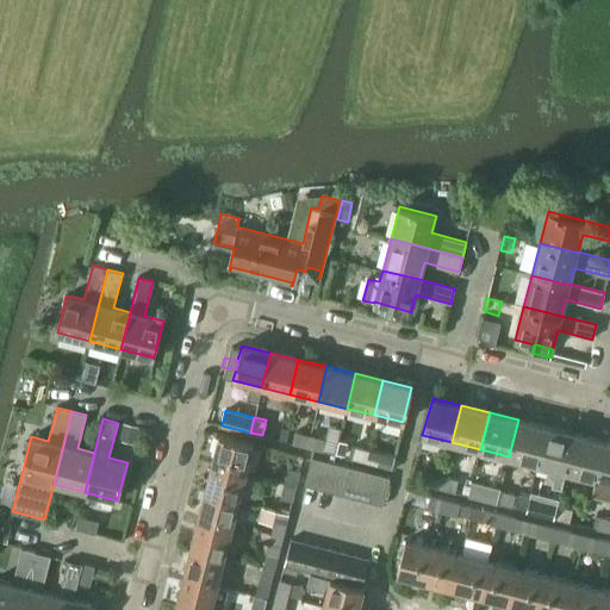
[(537,465),(547,427),(518,419),(509,456),(537,465)]
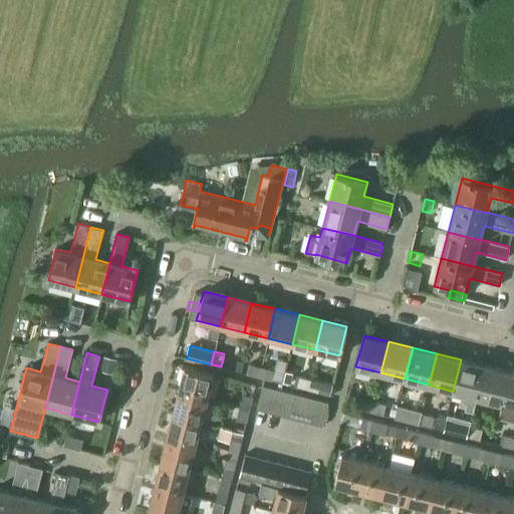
[(103,356),(100,371),(112,374),(116,359),(103,356)]
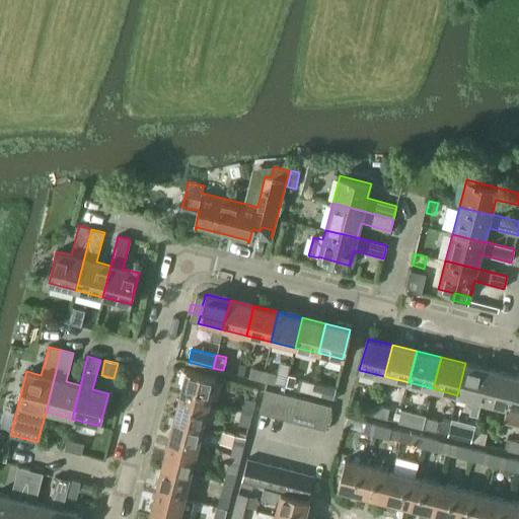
[(482,401),(490,369),(465,363),(457,395),(466,397),(465,401),(465,404),(467,406),(470,409),(468,414),(477,416),(482,401)]
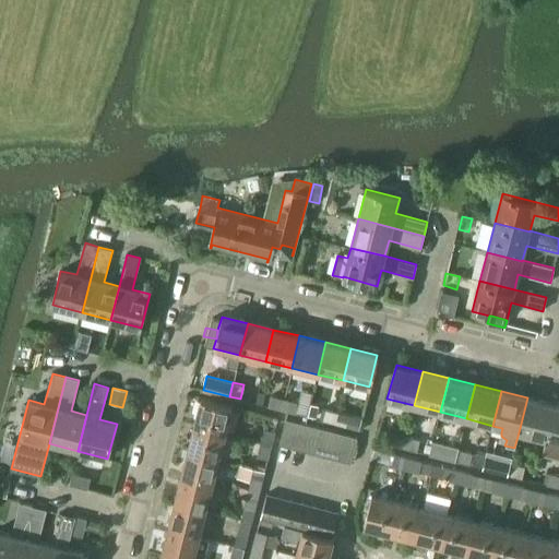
[(282,409),(285,399),(271,394),(268,406),(282,409)]
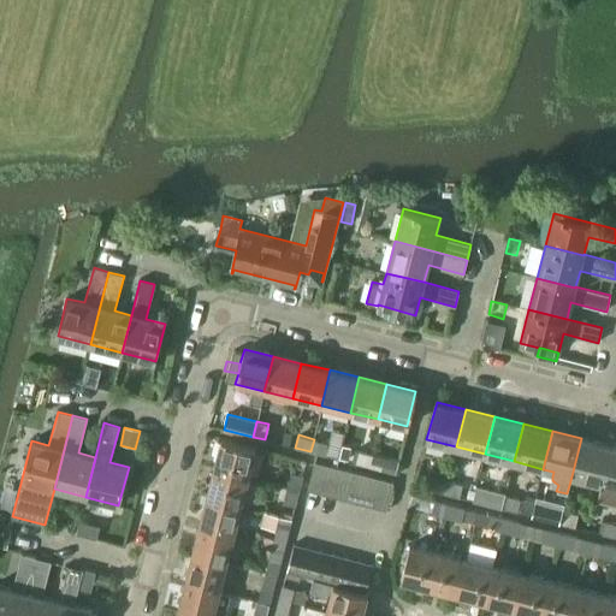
[(600,484),(610,445),(581,438),(572,477),(600,484)]
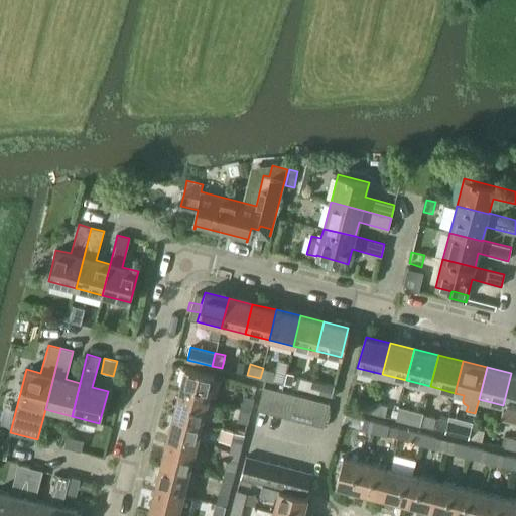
[(178,392),(209,400),(215,375),(185,368),(178,392)]
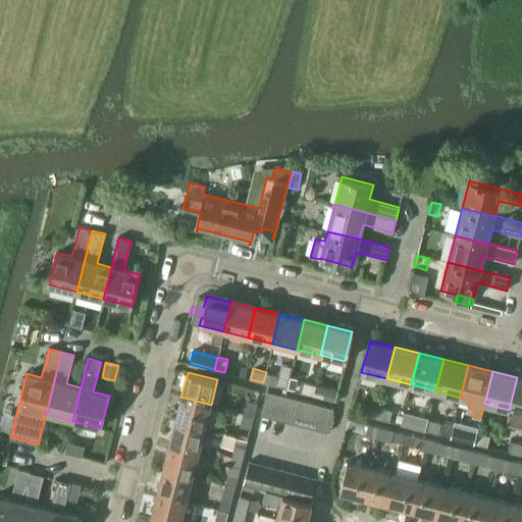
[(277,375),(266,372),(263,382),(274,385),(277,375)]
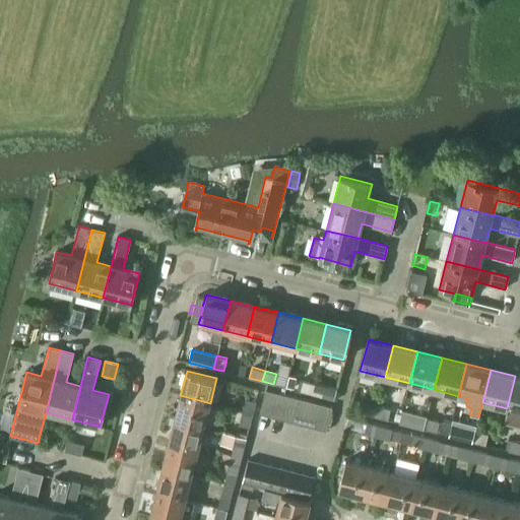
[(286,386),(294,388),(297,377),(288,376),(286,386)]
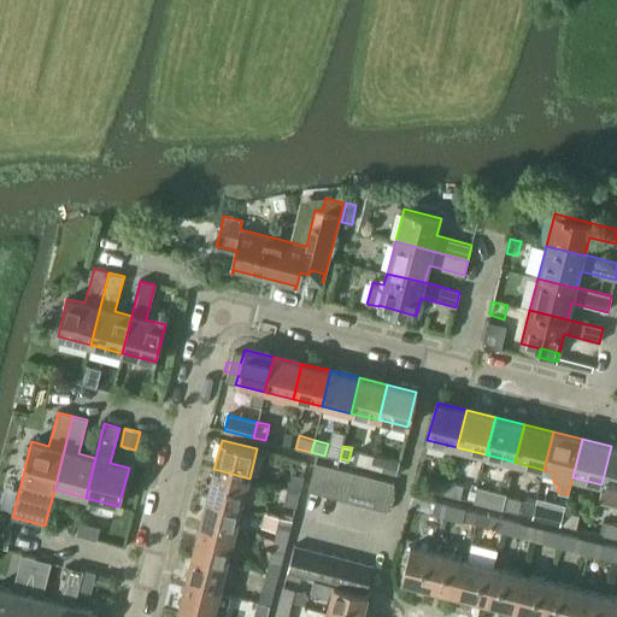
[(616,488),(616,447),(611,446),(601,485),(616,488)]
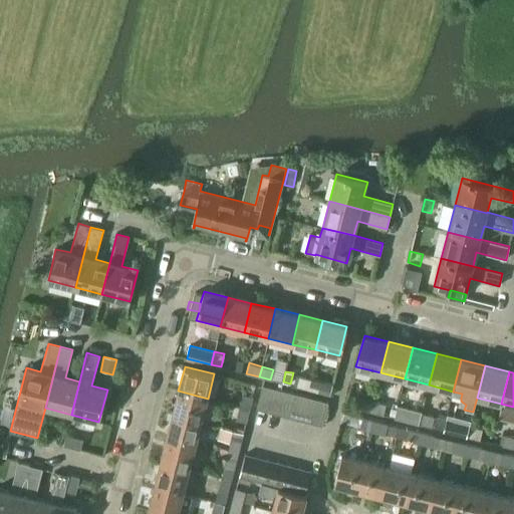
[(294,384),(306,388),(308,378),(296,375),(294,384)]
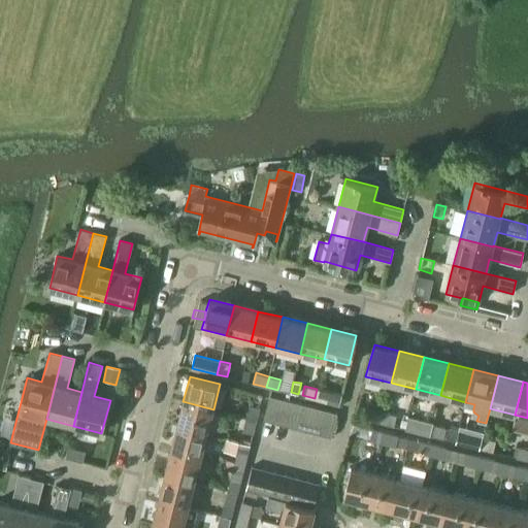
[(317,389),(315,398),(327,401),(329,392),(317,389)]
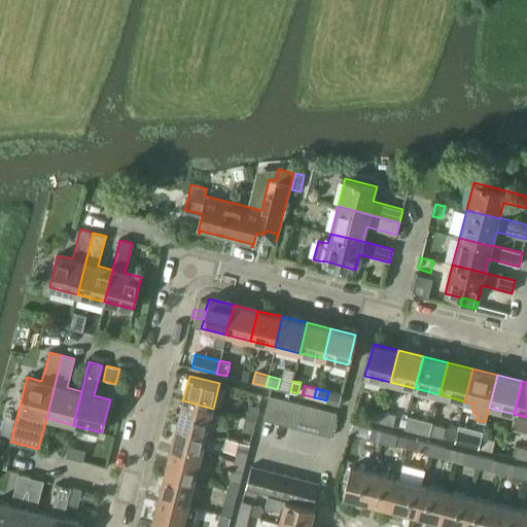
[(262,420),(274,423),(280,398),(269,395),(262,420)]
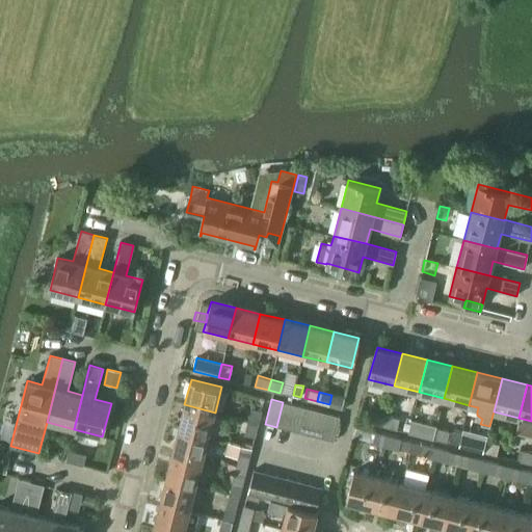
[(283,402),(276,427),(288,429),(294,405),(283,402)]
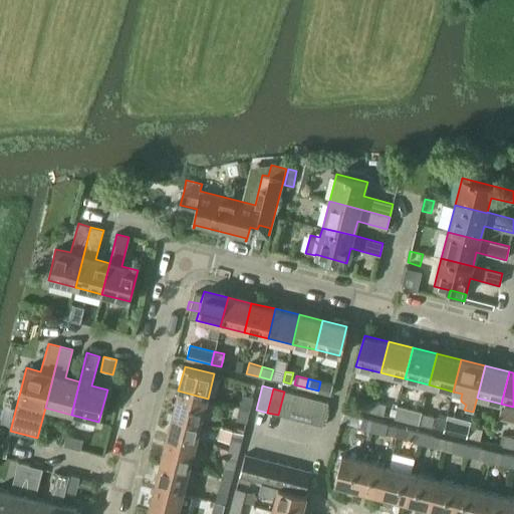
[(178,391),(172,415),(202,422),(208,399),(178,391)]
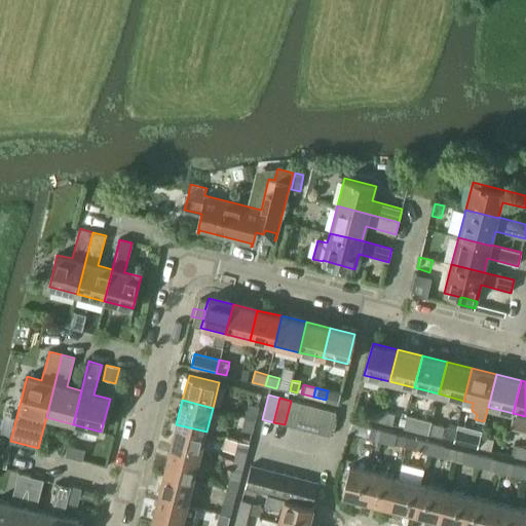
[(291,401),(285,424),(296,427),(302,403),(291,401)]
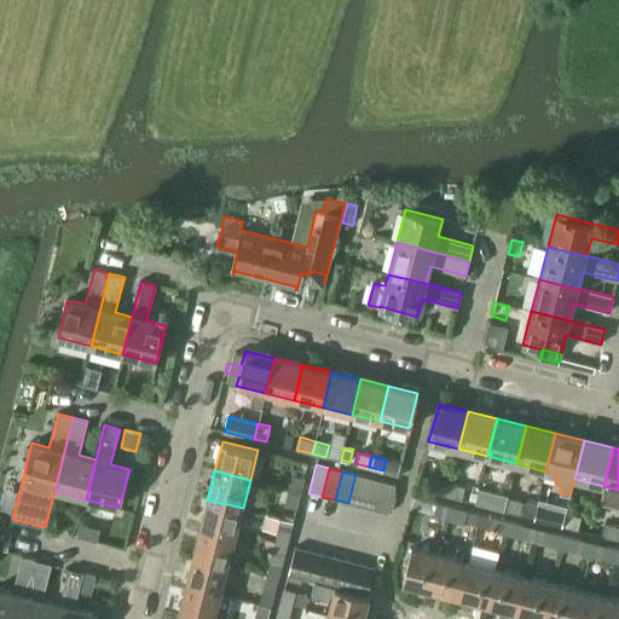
[(289,490),(300,492),(304,476),(293,474),(289,490)]
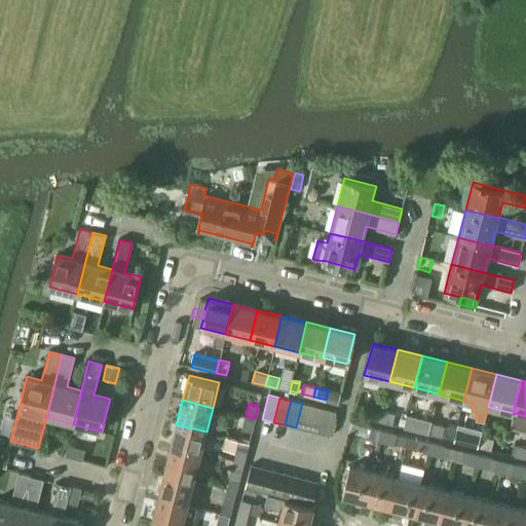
[(302,403),(296,427),(307,430),(313,406),(302,403)]
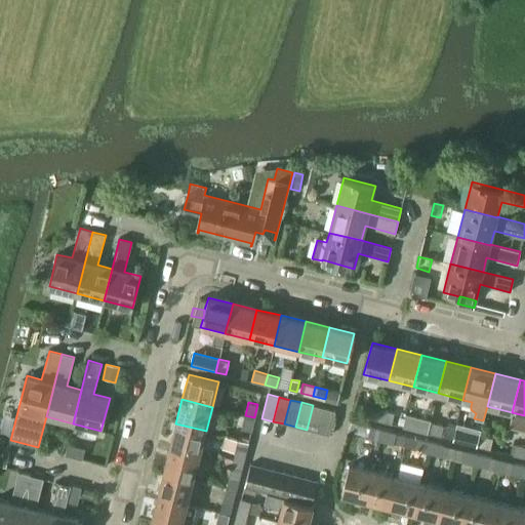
[(318,433),(324,408),(313,405),(307,430),(318,433)]
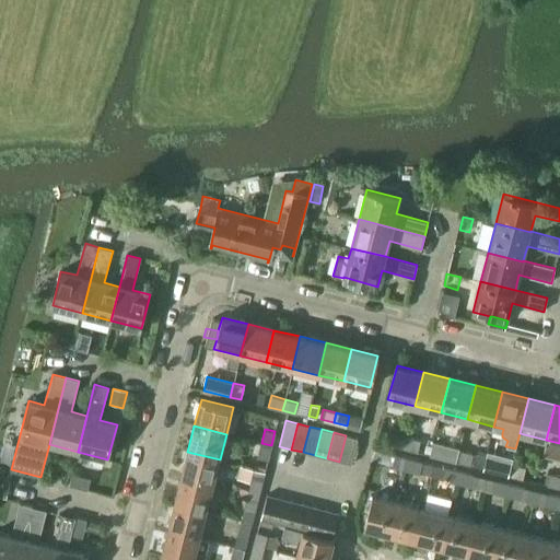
[(391,444),(404,448),(406,438),(393,434),(391,444)]
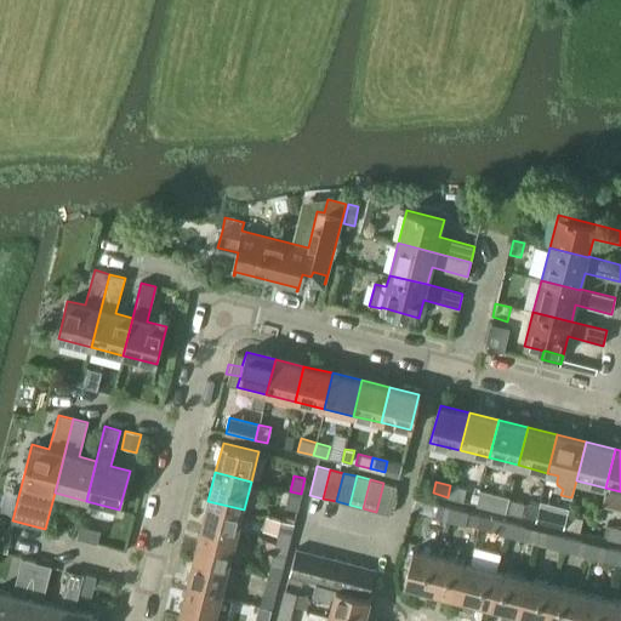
[(383,483),(376,512),(388,516),(397,486),(383,483)]
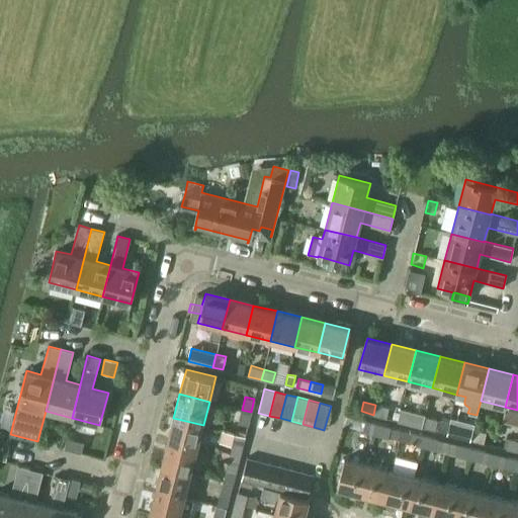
[(375,405),(373,415),(385,418),(389,408),(375,405)]
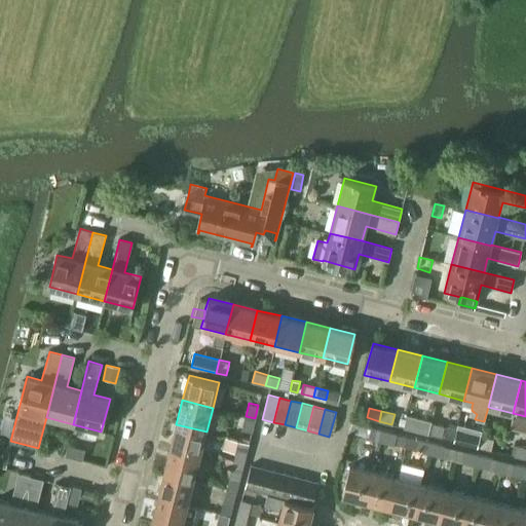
[(428,434),(431,422),(431,421),(407,415),(406,419),(404,427),(428,434)]
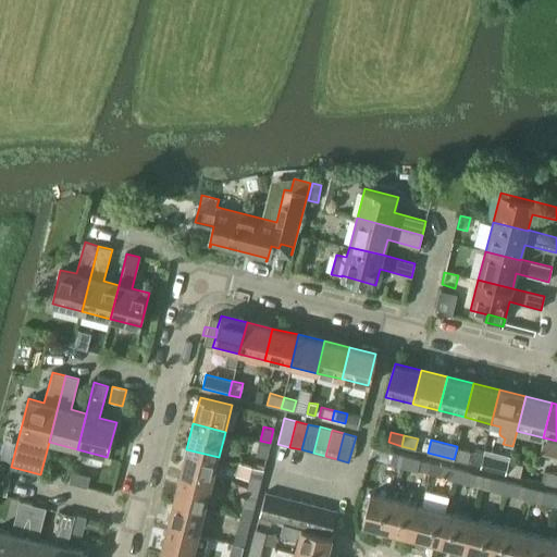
[(267,456),(270,443),(260,441),(256,454),(267,456)]
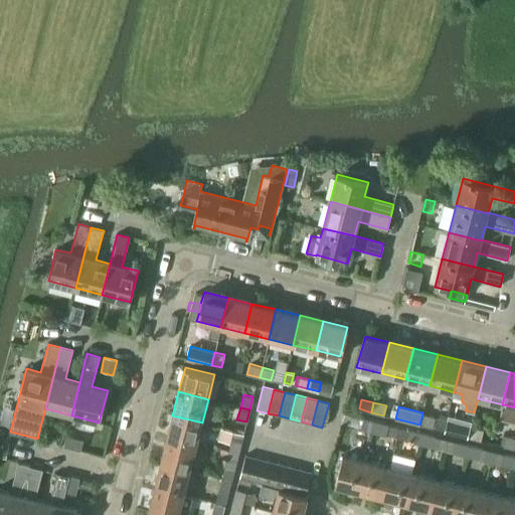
[(435,417),(422,413),(419,424),(433,427),(435,417)]
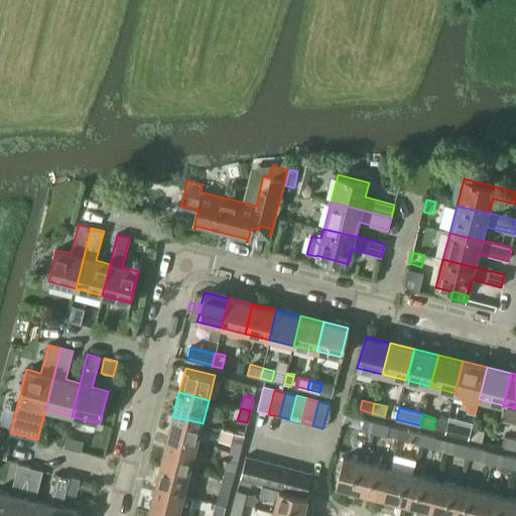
[(166,440),(197,447),(203,423),(172,416),(166,440)]
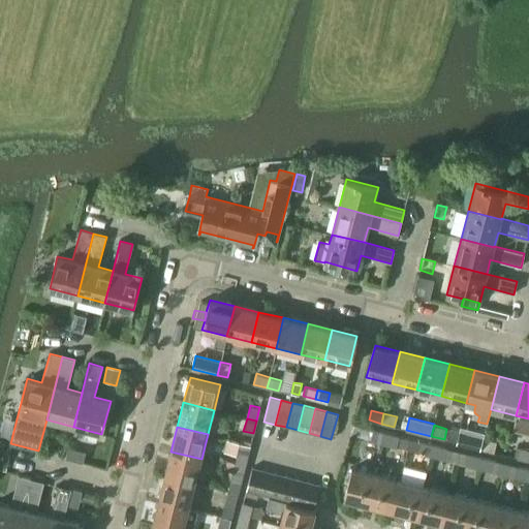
[(384,443),(386,433),(374,430),(372,440),(384,443)]
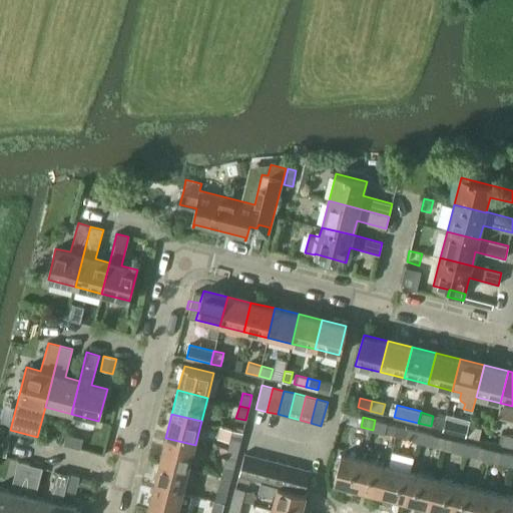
[(387,423),(375,420),(373,430),(385,433),(387,423)]
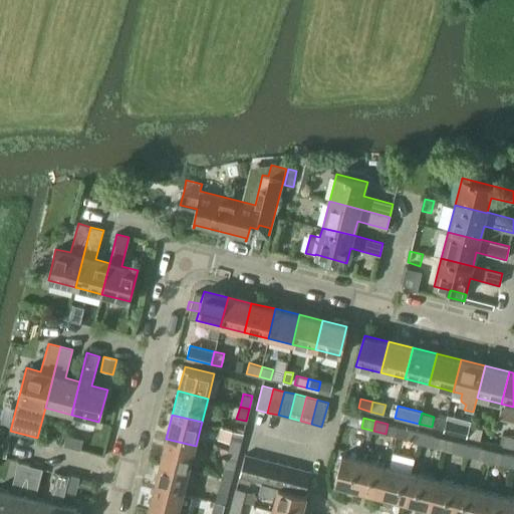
[(457,422),(454,433),(466,436),(469,426),(457,422)]
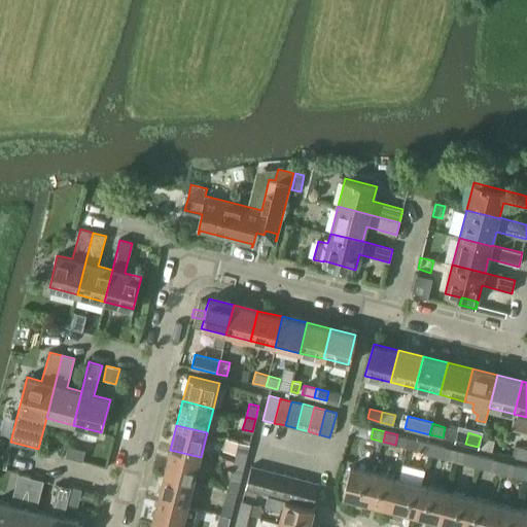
[(478,447),(491,451),(494,440),(481,436),(478,447)]
